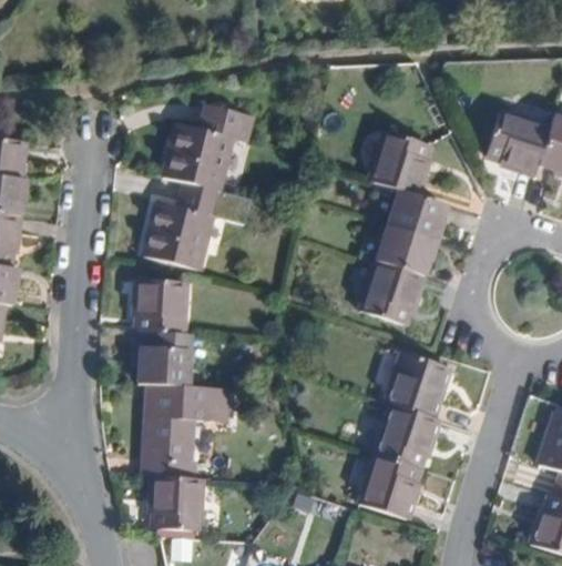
[(180,123),(165,177),(186,181),(222,190),(235,138),(248,141),(255,115),(207,103),(201,129),(180,123)]
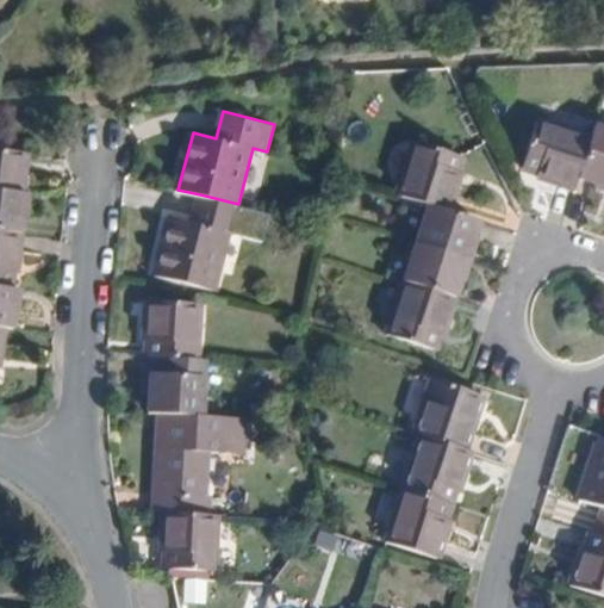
[(541,118),(525,165),(541,171),(540,175),(577,187),(580,175),(595,136),(541,118)]
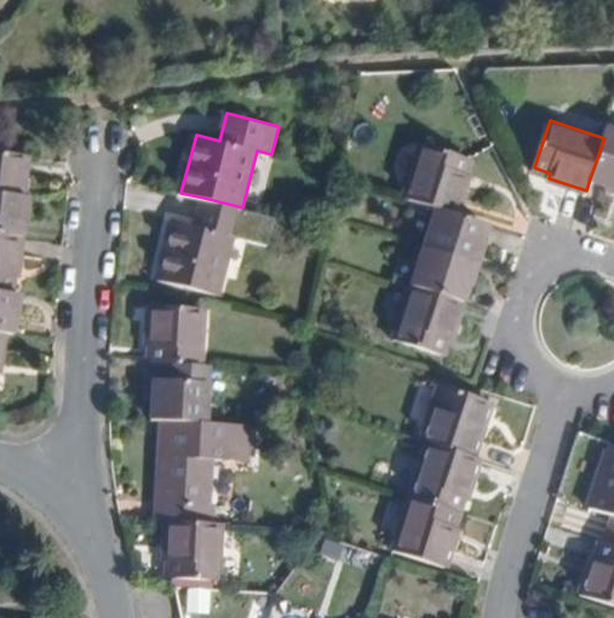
[(604,138),(590,178),(613,187),(613,127),(608,126),(604,138)]
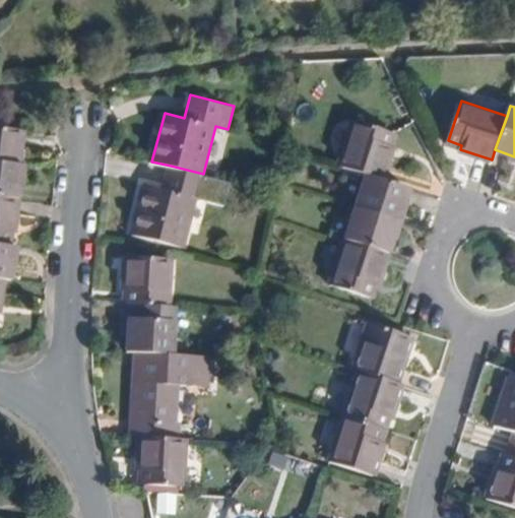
[(356,119),(340,165),(368,173),(384,178),(395,145),(392,144),(395,132),(356,119)]
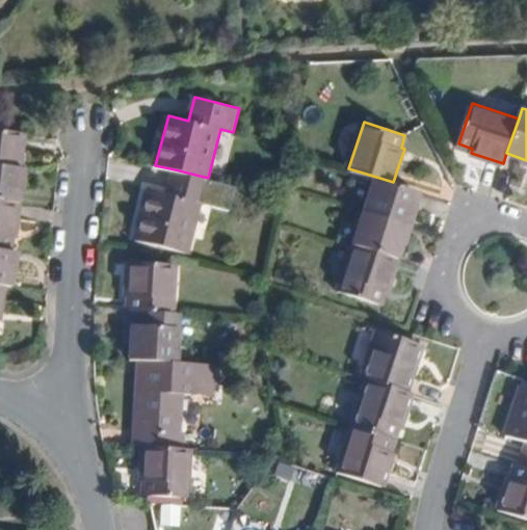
[(0,129),(0,163),(20,166),(23,132),(0,129)]
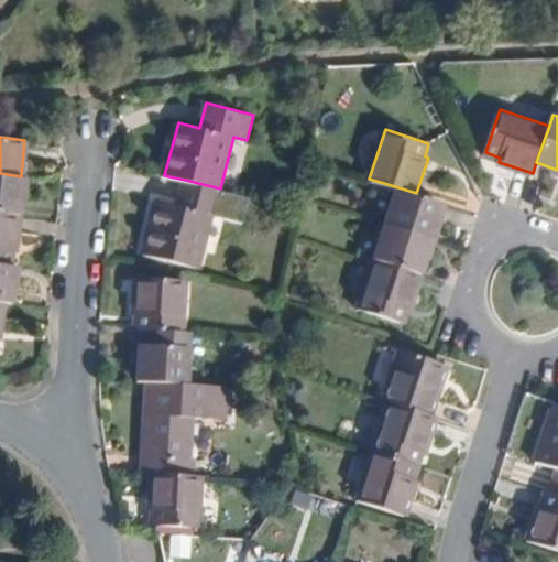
[(0,173),(0,212),(21,214),(25,177),(21,176),(0,173)]
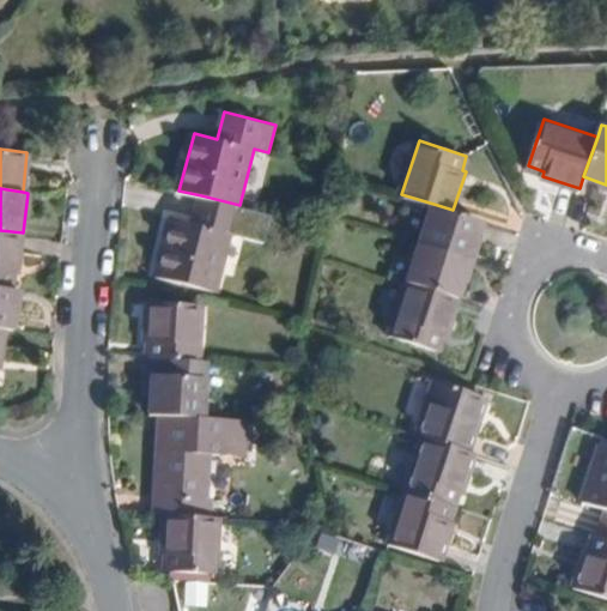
[(240,205),(201,195),(194,223),(171,217),(157,274),(216,291),(232,233),(267,241),(274,215),(240,205)]
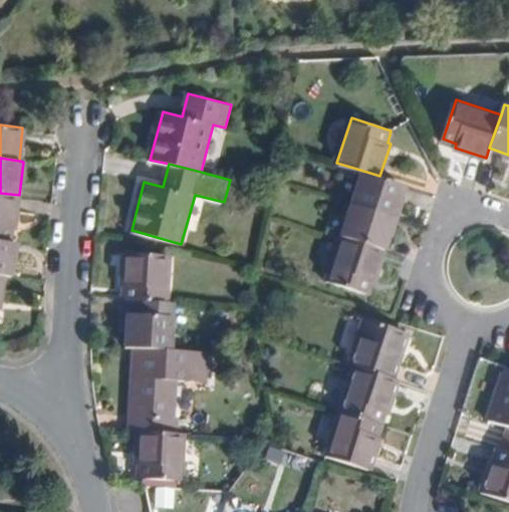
[(363,171),(353,203),(397,217),(407,185),(379,176),(363,171)]
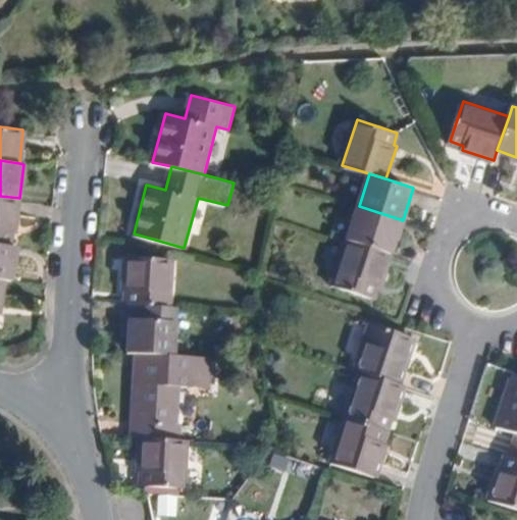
[(0,196),(0,243),(10,245),(11,230),(15,230),(19,198),(0,196)]
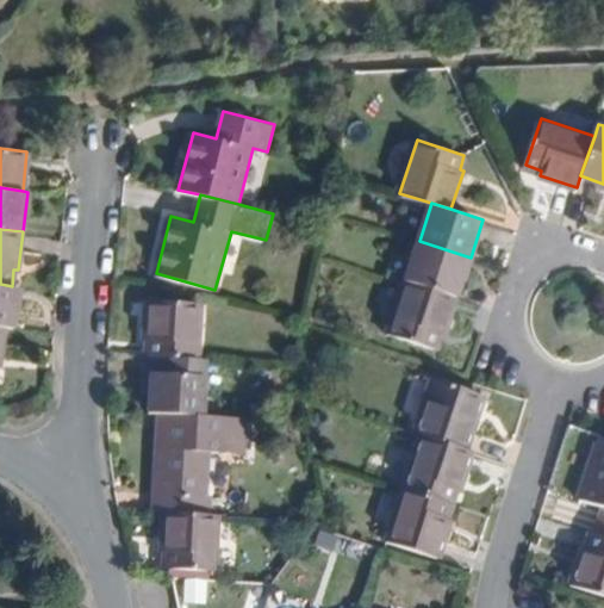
[(419,241),(406,280),(458,296),(471,258),(419,241)]
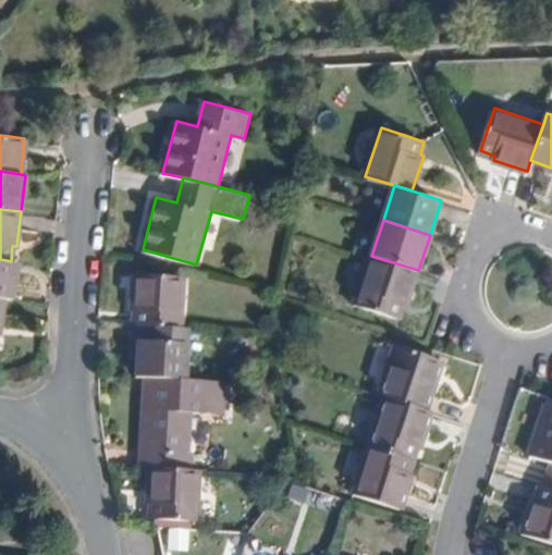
[(371,256),(355,304),(397,318),(403,304),(407,305),(418,270),(371,256)]
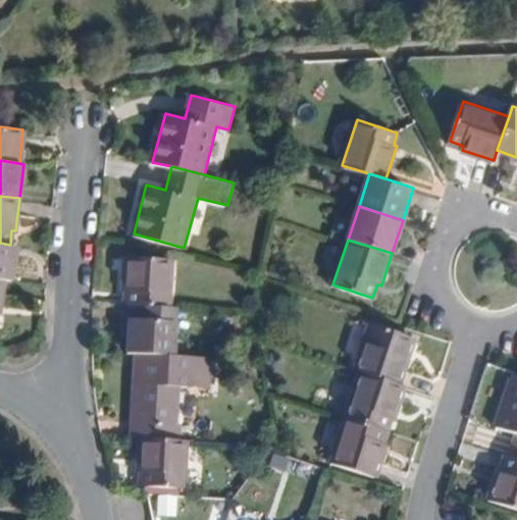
[(0,243),(0,277),(6,278),(12,279),(16,246),(10,245),(0,243)]
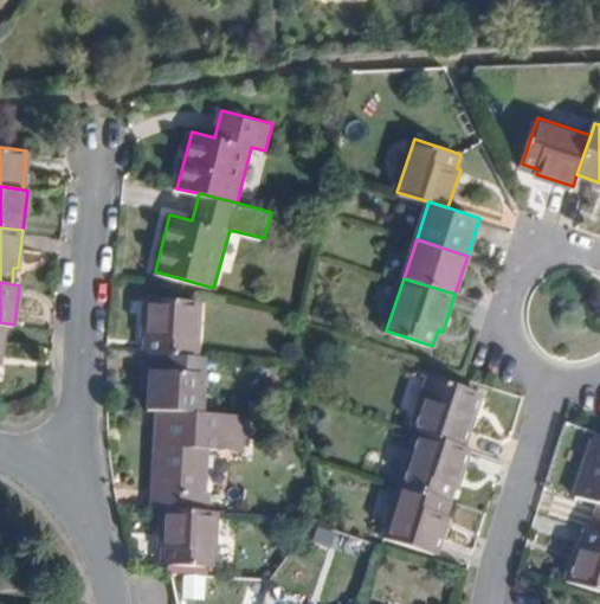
[(148,296),(146,334),(149,336),(149,353),(199,355),(200,300),(148,296)]
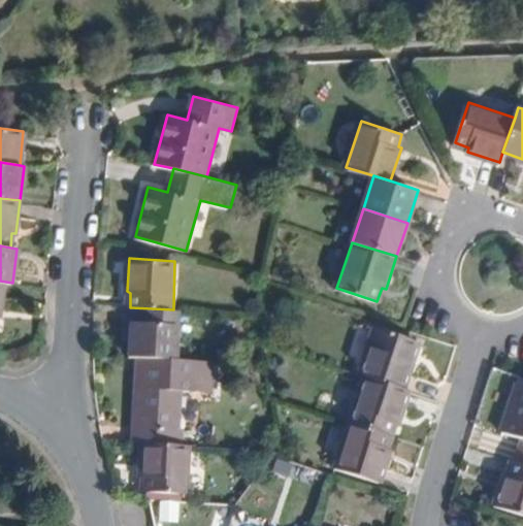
[(132,321),(131,356),(144,357),(178,359),(181,310),(173,309),(130,307),(129,307),(129,321),(132,321)]
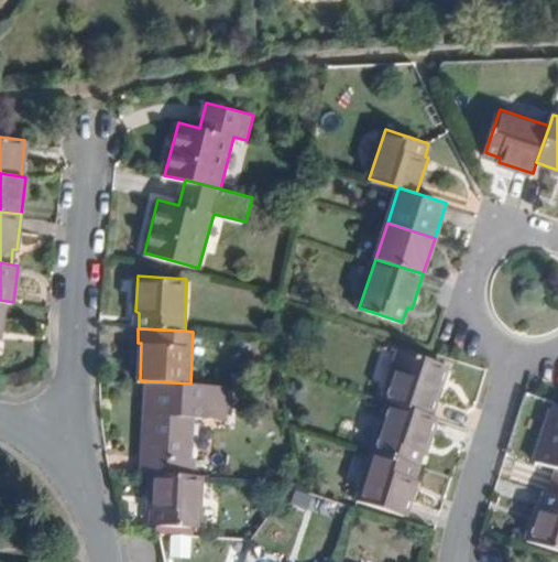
[(401,352),(383,401),(390,402),(431,415),(448,366),(401,352)]
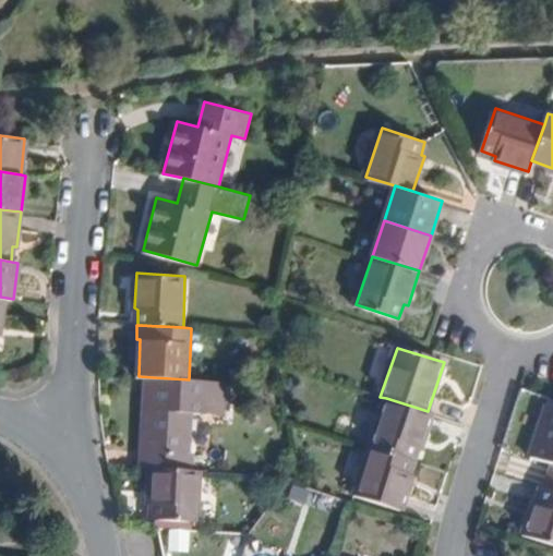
[(146,408),(144,467),(154,467),(196,470),(197,452),(193,452),(195,411),(231,413),(233,383),(189,379),(153,377),(151,408),(146,408)]
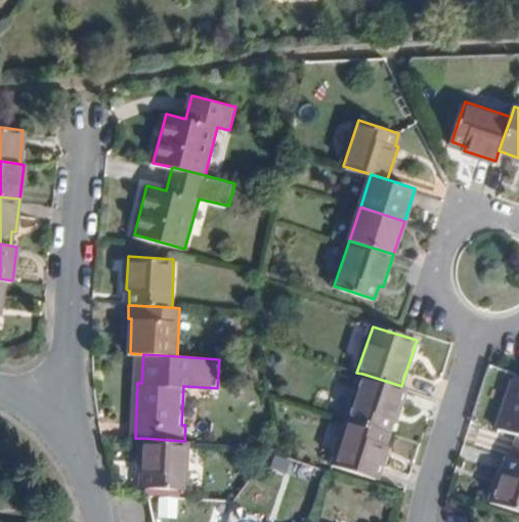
[(362,374),(347,420),(387,432),(392,418),(397,419),(407,388),(401,386),(362,374)]
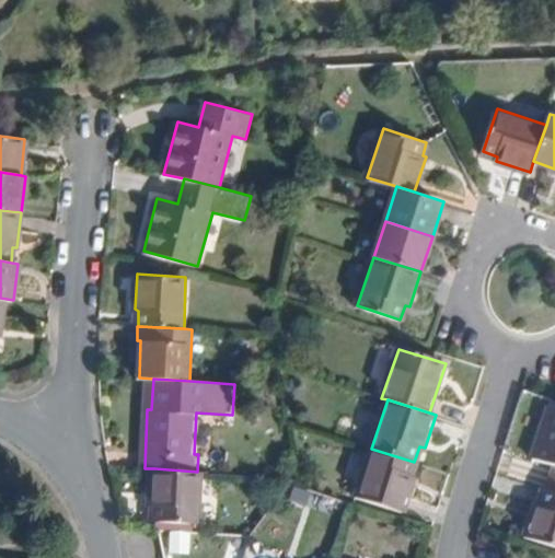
[(554,472),(548,489),(554,490),(554,406),(553,406),(538,454),(554,460),(554,472)]
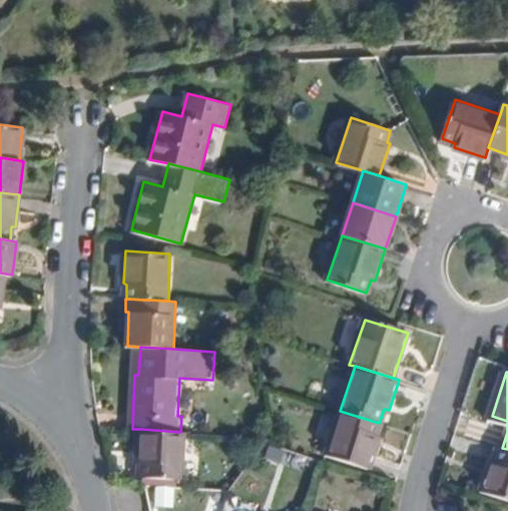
[(340,411),(325,456),(370,470),(380,439),(375,437),(379,423),(340,411)]
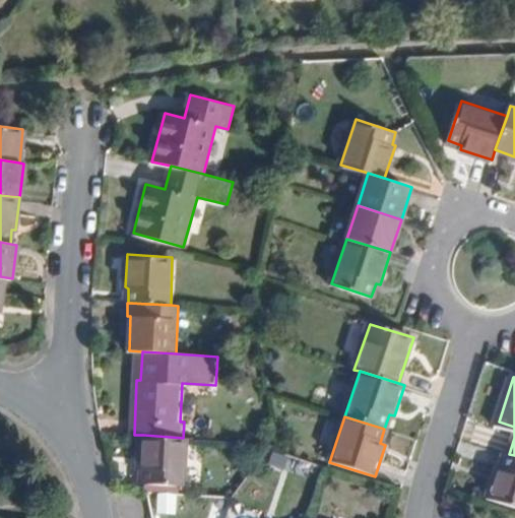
[(143,435),(142,468),(143,468),(145,470),(145,483),(188,486),(190,438),(183,438),(143,435)]
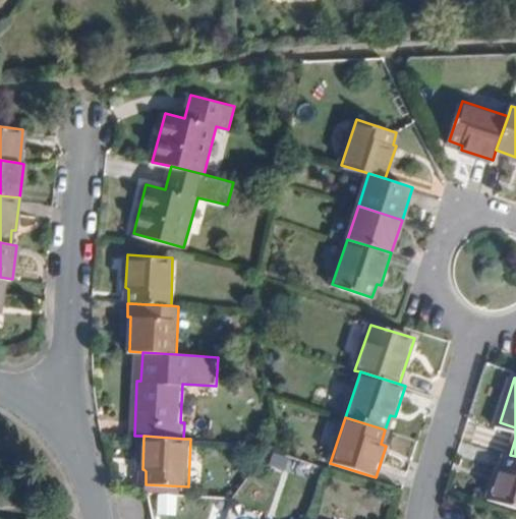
[(500,467),(490,500),(515,507),(515,456),(510,455),(507,455),(503,468),(500,467)]
